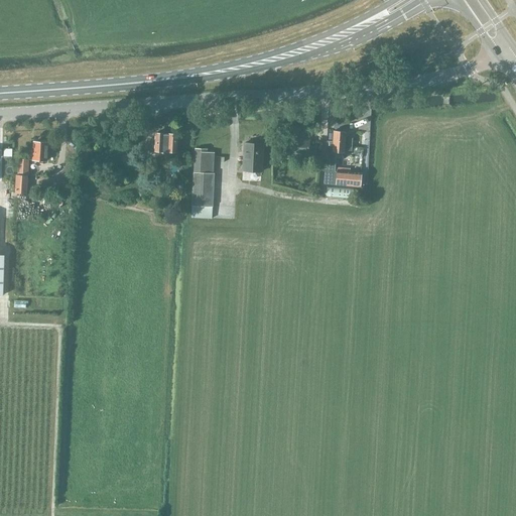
[(334,131),(333,152),(345,152),(346,146),(352,147),(352,138),(346,138),(346,131),(334,131)]
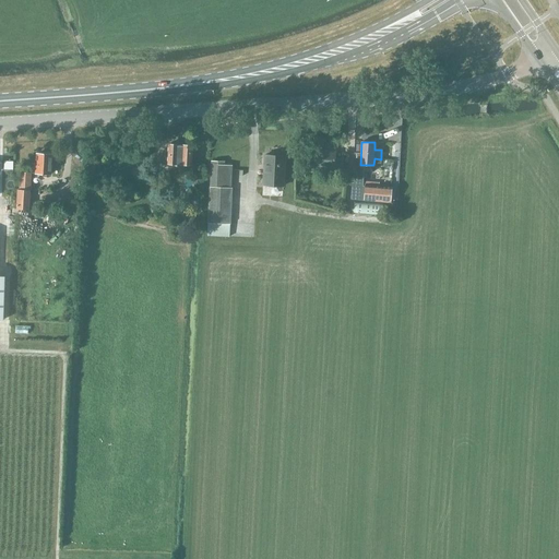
[(177,167),(183,168),(185,165),(191,166),(192,146),(170,144),(168,164),(178,165),(177,167)]
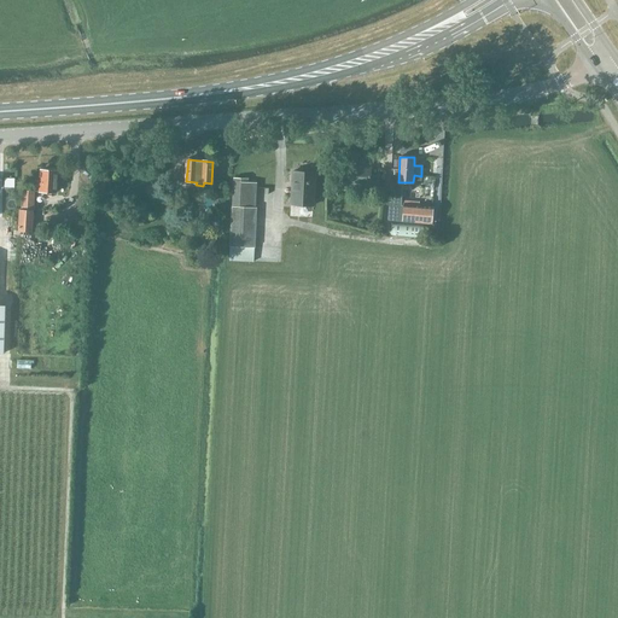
[(340,186),(369,187),(369,190),(377,190),(378,176),(369,176),(369,168),(342,167),(340,186)]
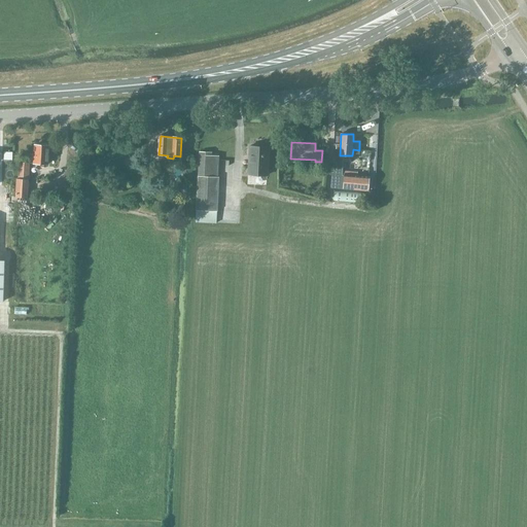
[(34,164),(48,165),(49,147),(47,147),(45,144),(43,144),(41,146),(35,145),(34,164)]
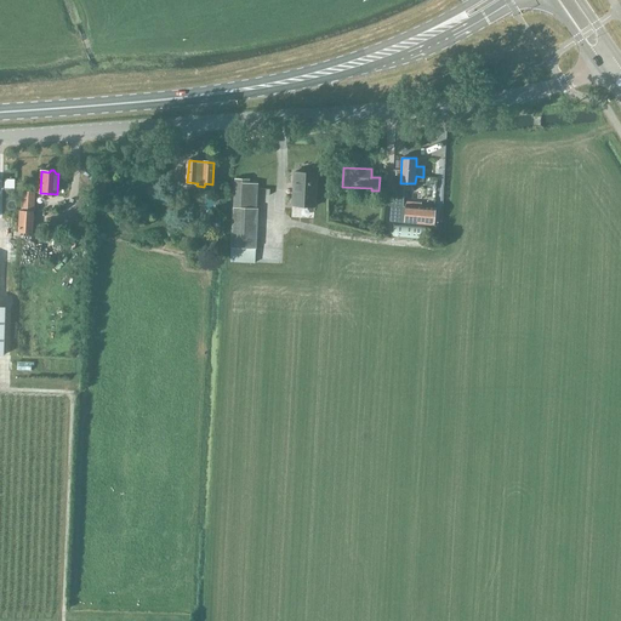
[(294,172),(292,205),(315,206),(317,174),(309,174),(308,171),(303,171),(301,172),(294,172)]
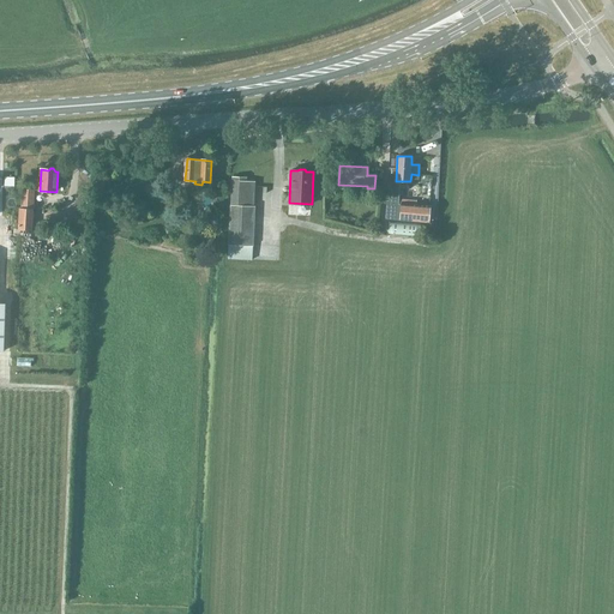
[(228,245),(253,246),(256,206),(254,206),(256,181),(247,180),(247,178),(233,176),(228,245)]
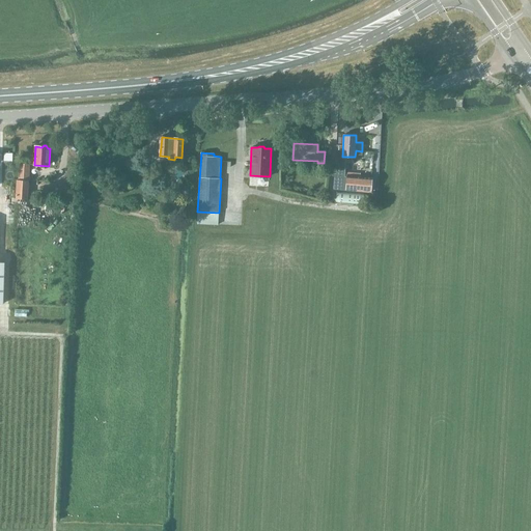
[(336,158),(334,189),(346,190),(346,177),(345,177),(345,175),(345,159),(336,158)]
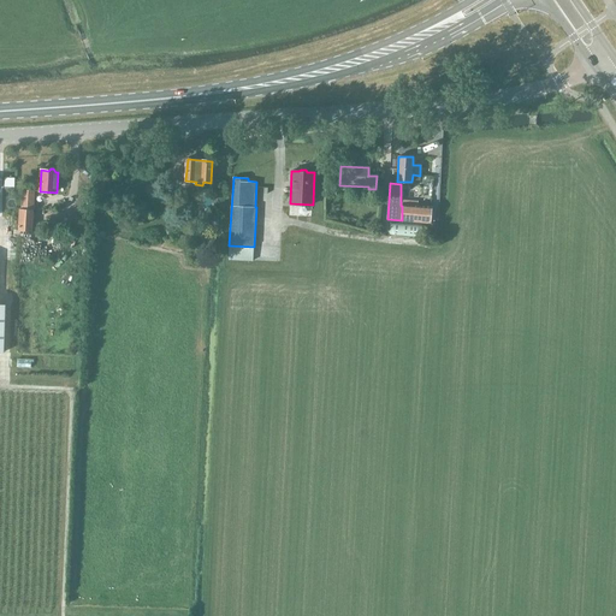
[(21,211),(19,231),(31,232),(34,191),(23,191),(22,211),(21,211)]
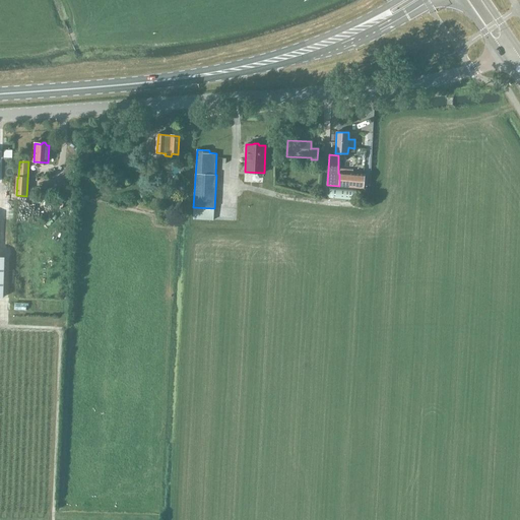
[(172,174),(183,175),(184,166),(173,165),(172,174)]
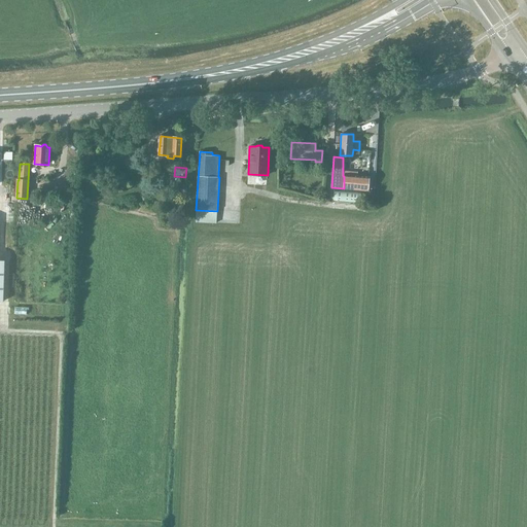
[(344,176),(344,188),(369,190),(370,176),(345,174),(344,176)]
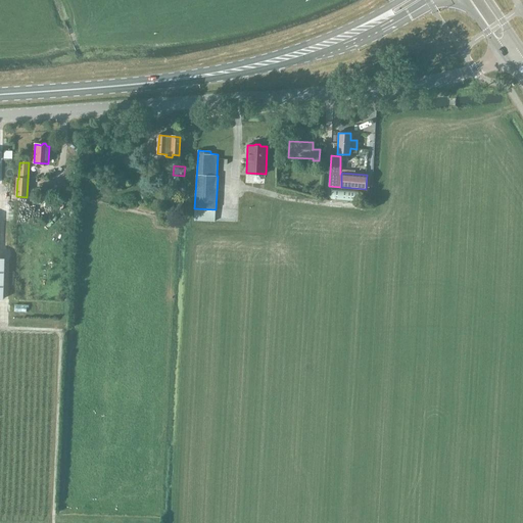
[(331,199),(358,201),(359,191),(332,189),(331,199)]
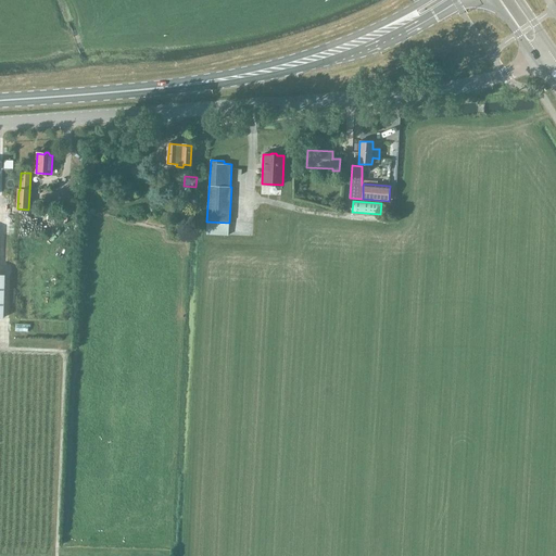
[(20,227),(29,224),(27,214),(17,217),(20,227)]
